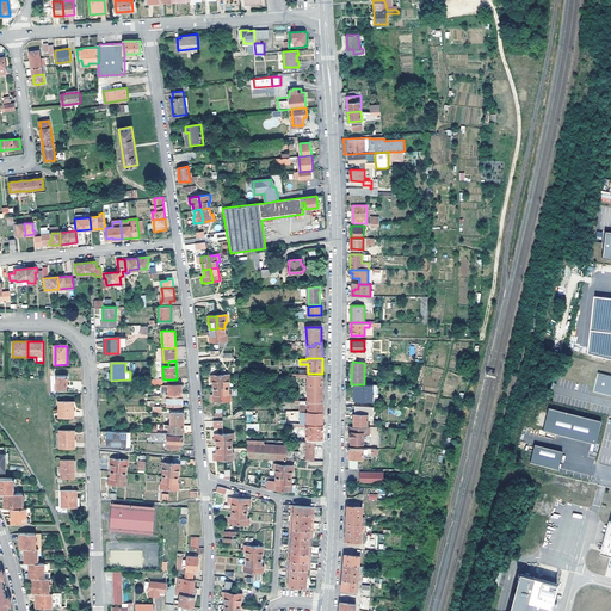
[(610,375),(599,372),(594,393),(610,395),(610,375)]
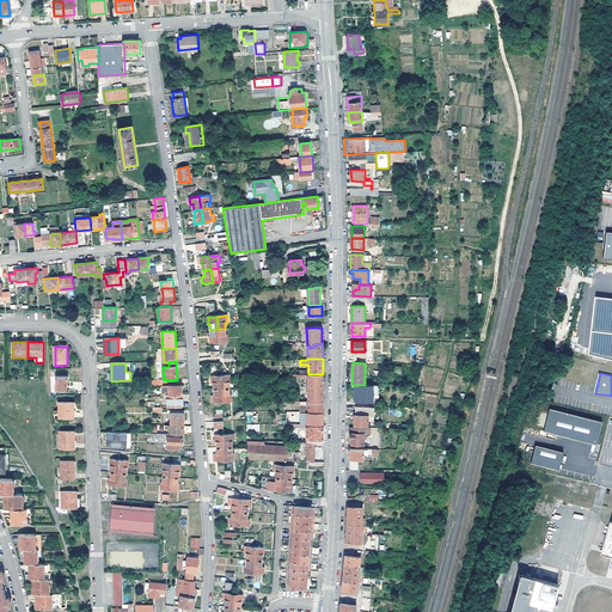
[(323,387),(323,374),(308,374),(300,374),(293,374),(293,377),(308,378),(308,402),(323,402),(323,387)]
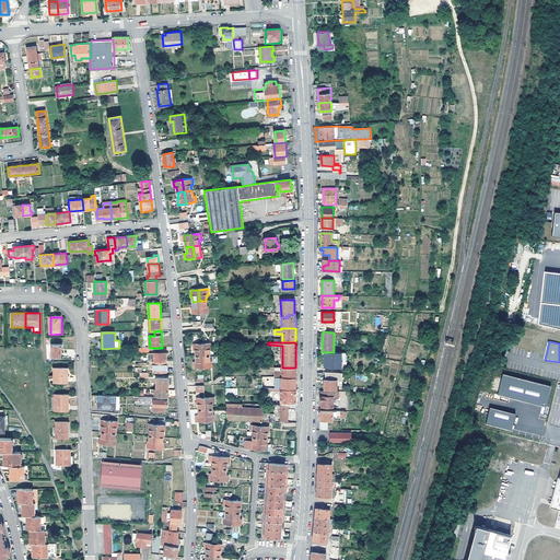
[(196,357),(202,356),(202,343),(195,345),(194,345),(194,350),(196,350),(196,357)]
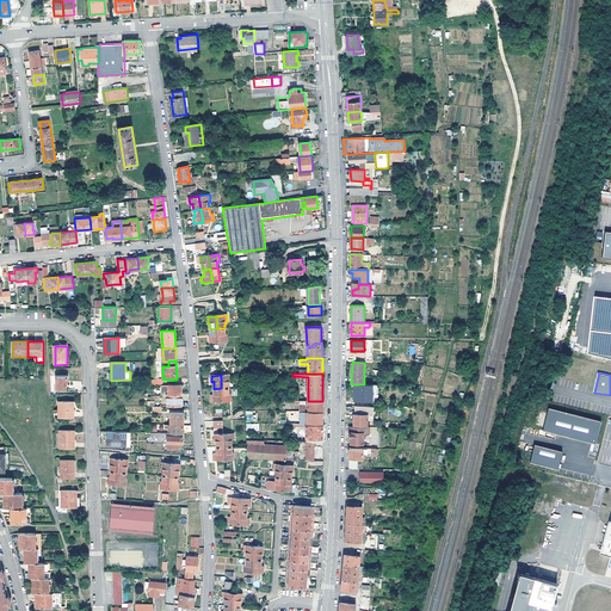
[(68,382),(68,376),(56,376),(56,384),(56,390),(67,390),(66,384),(66,382),(68,382)]
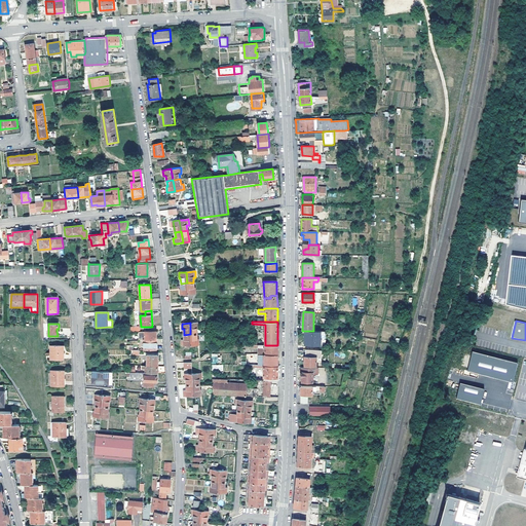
[(313,331),(305,331),(305,345),(326,345),(326,331),(313,331)]
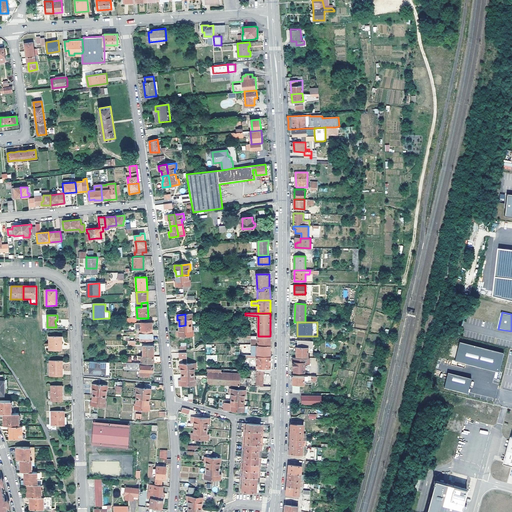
[(179,336),(186,336),(185,325),(179,326),(179,331),(177,331),(177,336),(179,336)]
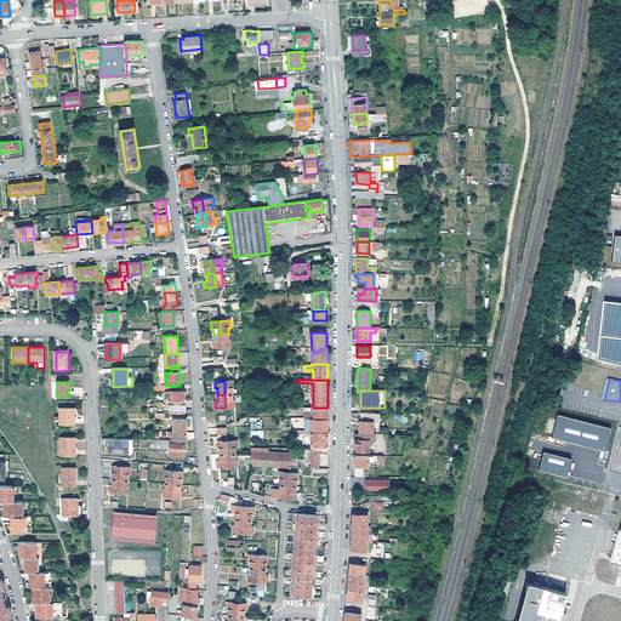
[(186,412),(184,400),(171,400),(170,400),(171,412),(186,412)]
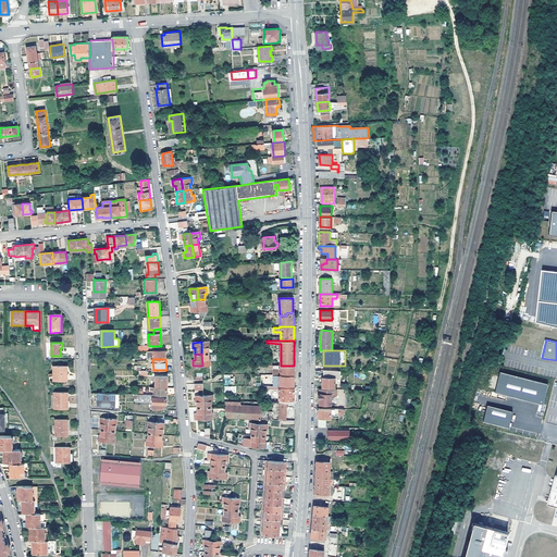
[(294,372),(294,366),(281,366),(281,370),(274,370),(274,375),(280,375),(295,375),(294,372)]
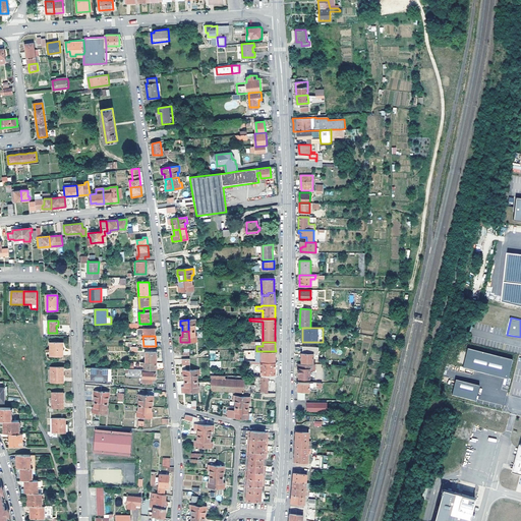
[(51,343),(50,356),(63,356),(62,343),(51,343)]
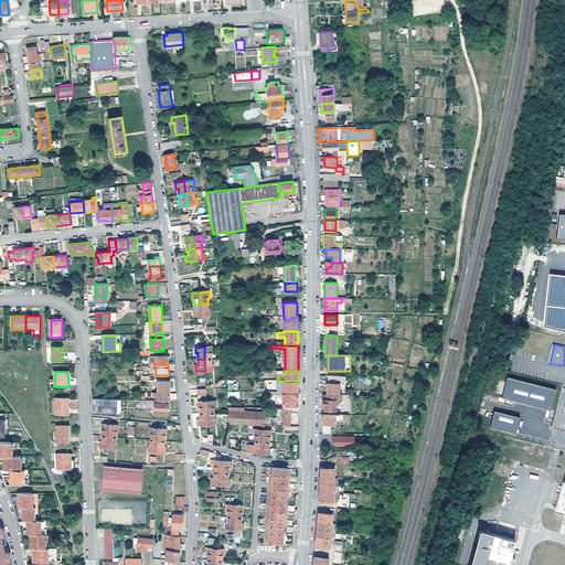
[(556,391),(508,377),(502,398),(551,411),(556,391)]
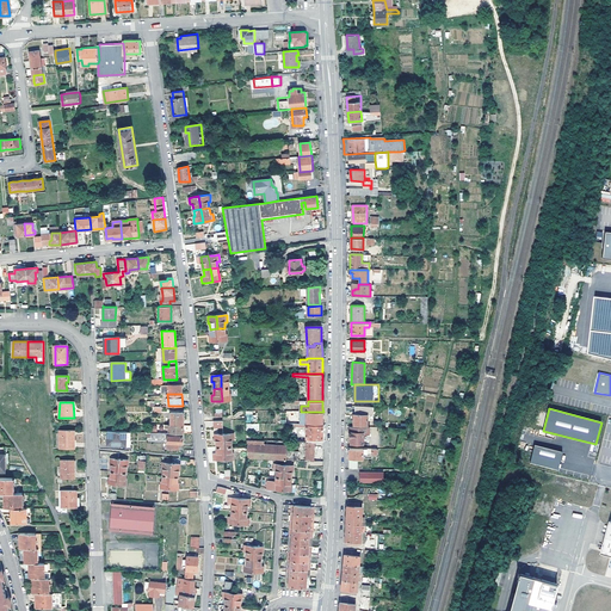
[(171,425),(183,425),(184,413),(171,412),(171,425)]
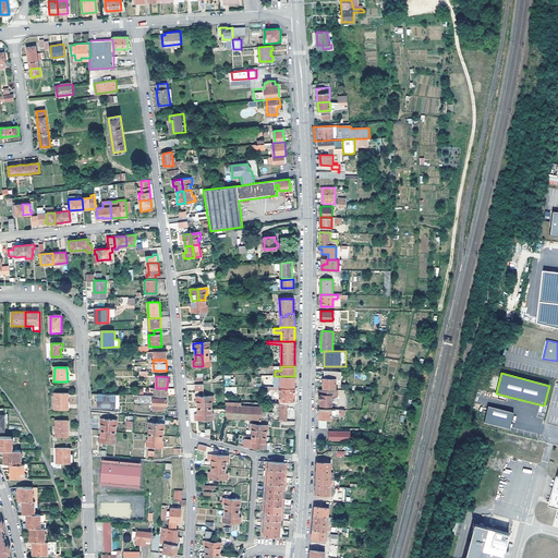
[(295,376),(280,376),(280,387),(295,388),(295,384),(295,376)]
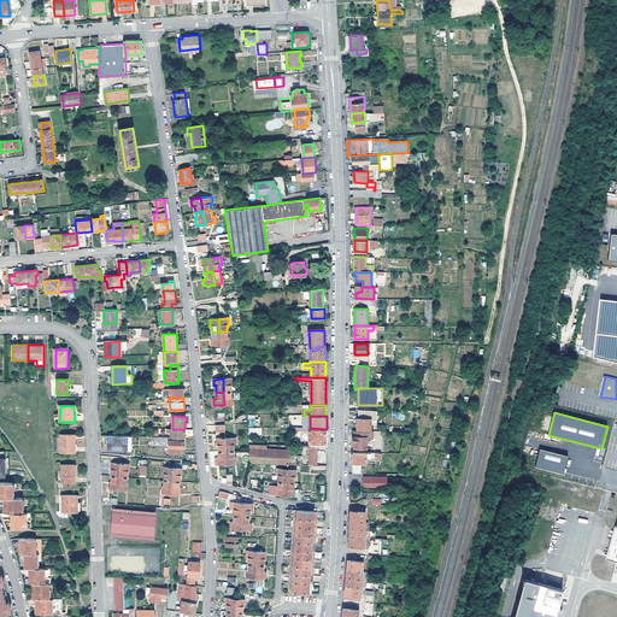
[(358,418),(358,429),(365,429),(365,430),(366,430),(366,429),(371,429),(371,418),(359,418),(358,418)]
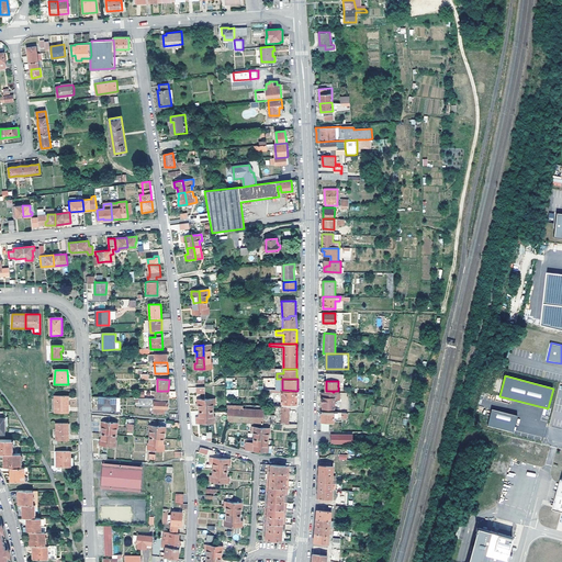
[(298,391),(282,390),(282,404),(296,404),(296,398),(298,395),(298,391)]
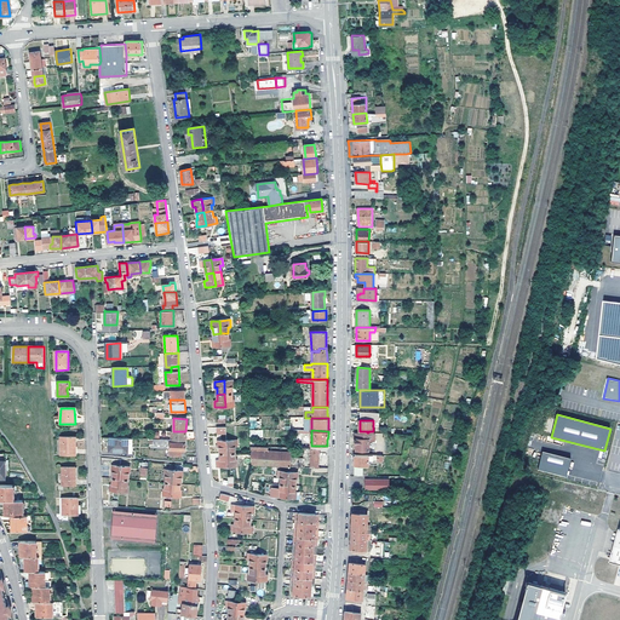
[(369,434),(355,434),(355,445),(356,445),(356,449),(368,449),(369,440),(375,440),(375,434),(369,434)]
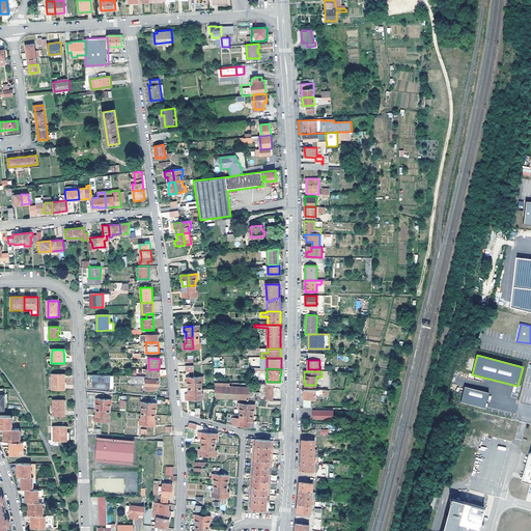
[(53,374),(52,390),(64,390),(64,375),(53,374)]
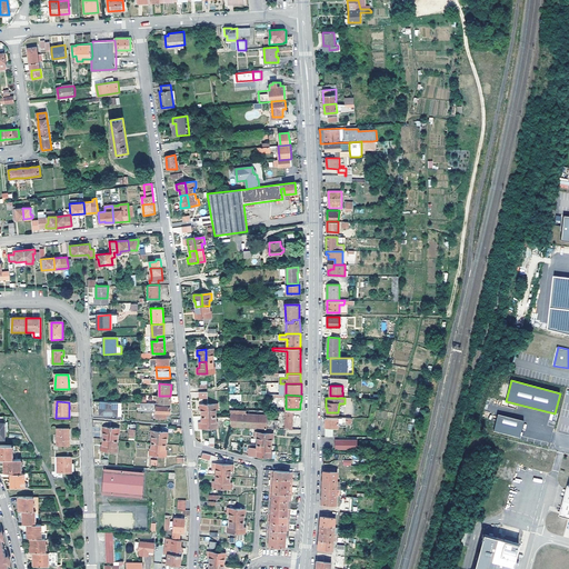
[(122,402),(101,401),(100,415),(111,415),(112,413),(118,415),(121,415),(121,409),(122,402)]
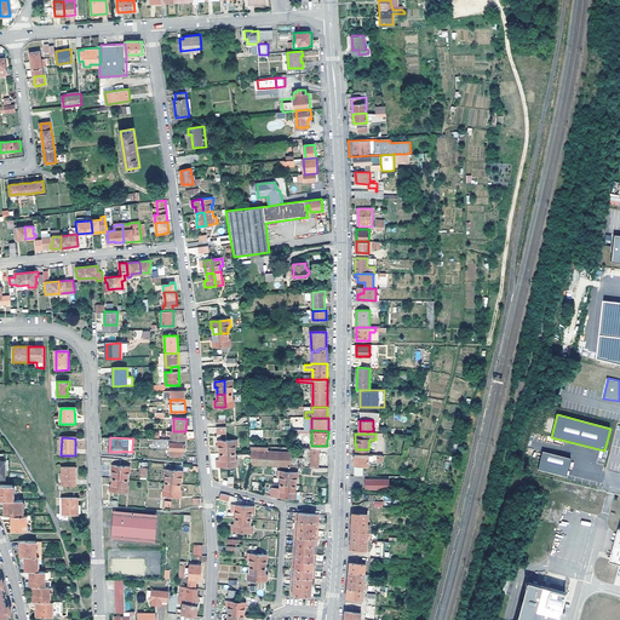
[(155,438),(154,438),(154,443),(154,447),(165,448),(165,445),(170,445),(170,455),(179,455),(181,451),(185,451),(185,443),(170,442),(170,440),(159,440),(155,438)]
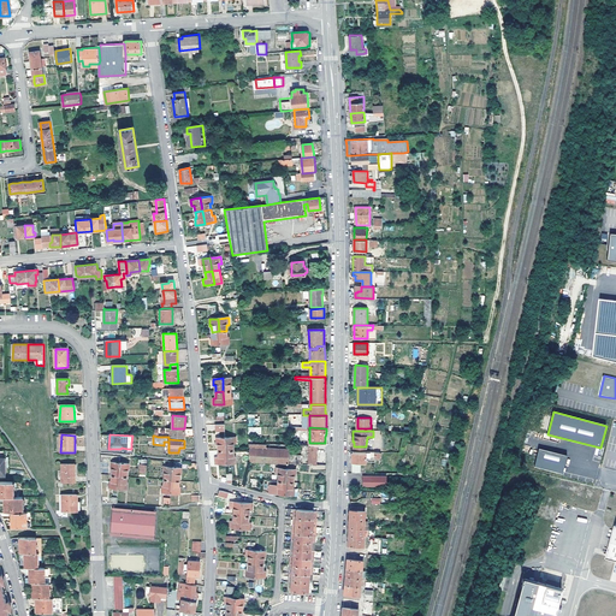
[(218,451),(226,451),(225,438),(218,438),(217,438),(217,445),(218,444),(218,451)]
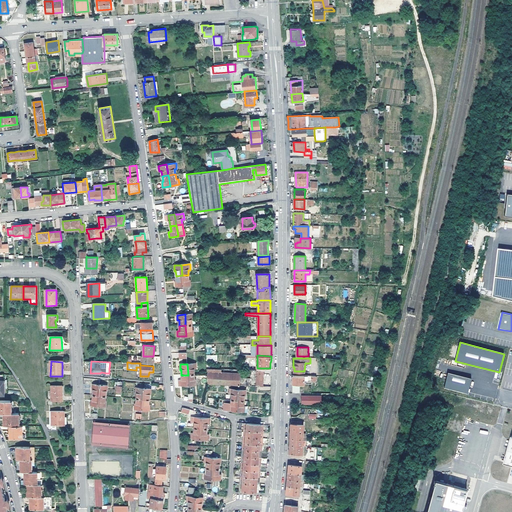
[(187,364),(188,375),(194,374),(194,369),(197,369),(196,364),(194,364),(187,364)]
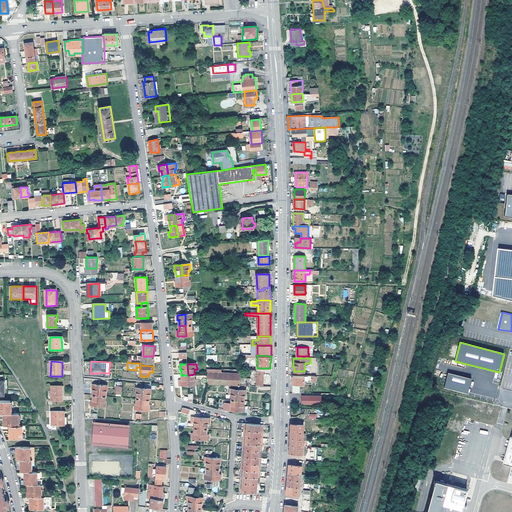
[(265,374),(265,370),(251,369),(251,374),(240,374),(241,369),(207,369),(207,374),(208,384),(239,385),(263,386),(264,374),(265,374)]
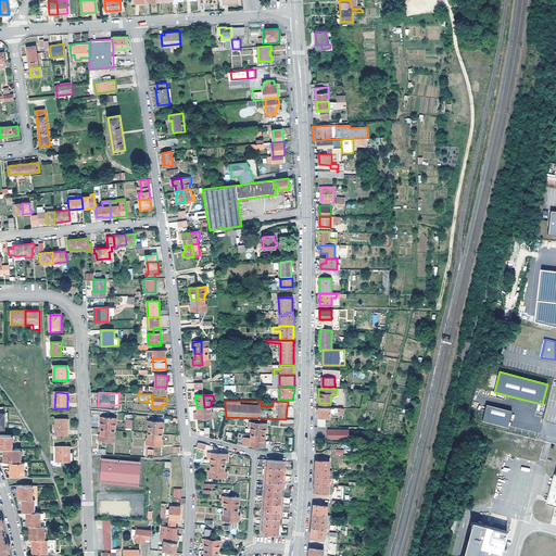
[(487,405),(482,421),(508,428),(512,412),(487,405)]
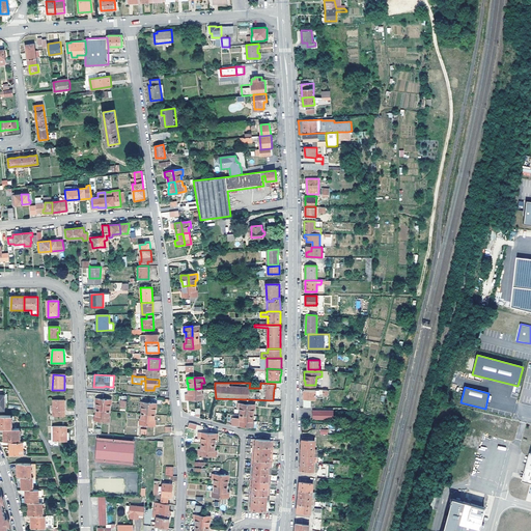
[(189,399),(195,399),(195,389),(188,389),(189,394),(186,394),(186,399),(189,399)]
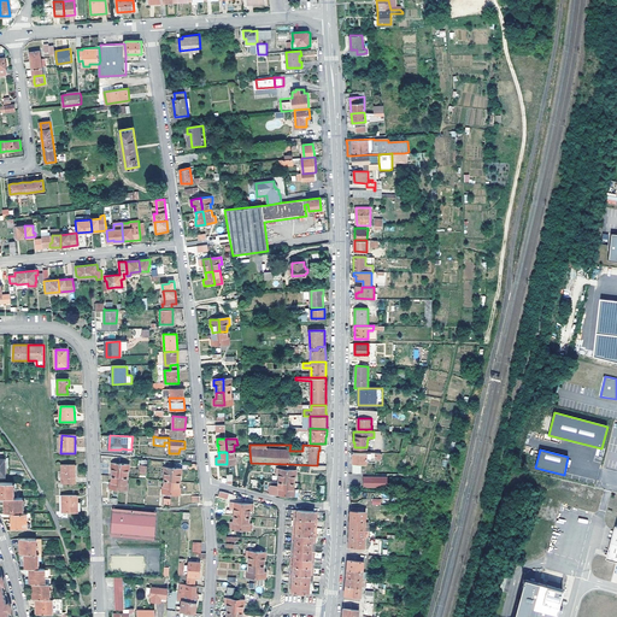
[(353,452),(353,474),(360,474),(362,463),(366,464),(366,459),(381,458),(381,453),(353,452)]
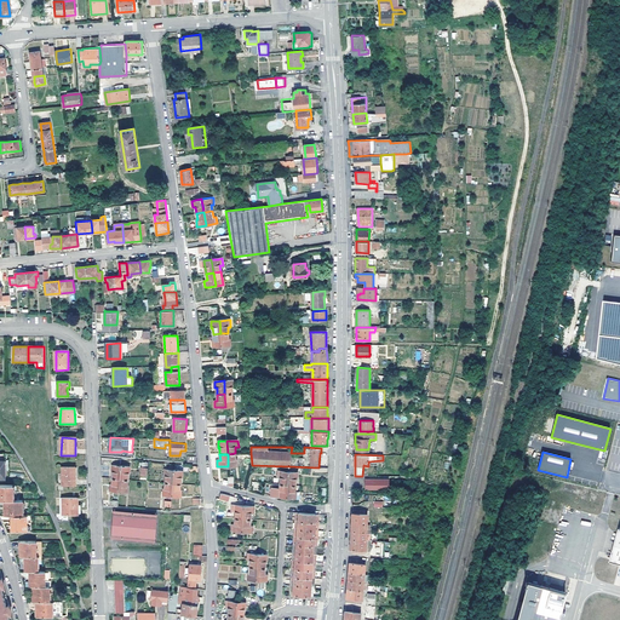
[(113,478),(120,478),(121,466),(112,465),(112,472),(114,472),(113,478)]
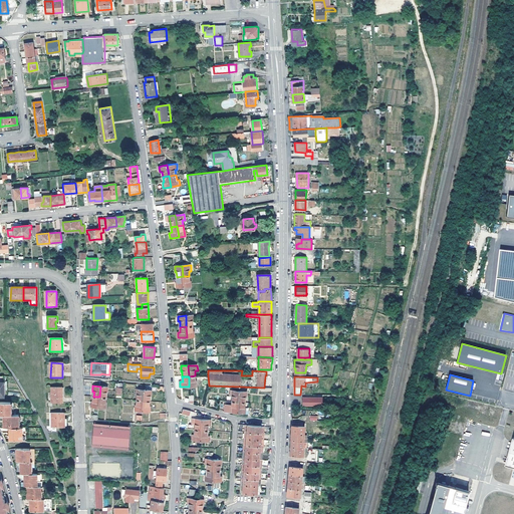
[(51,389),(51,403),(62,403),(62,389),(51,389)]
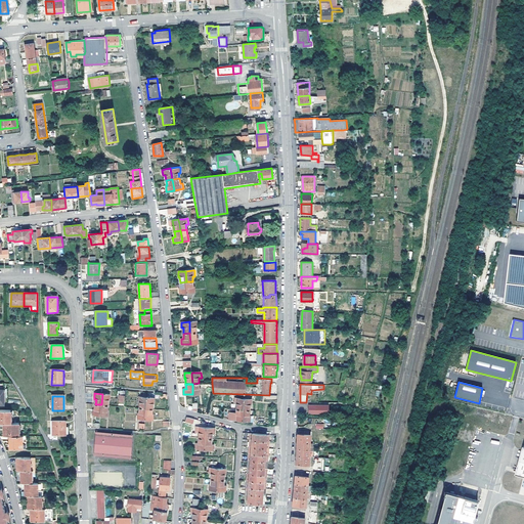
[(139,419),(145,420),(153,420),(154,408),(154,398),(147,397),(141,397),(140,407),(139,419)]
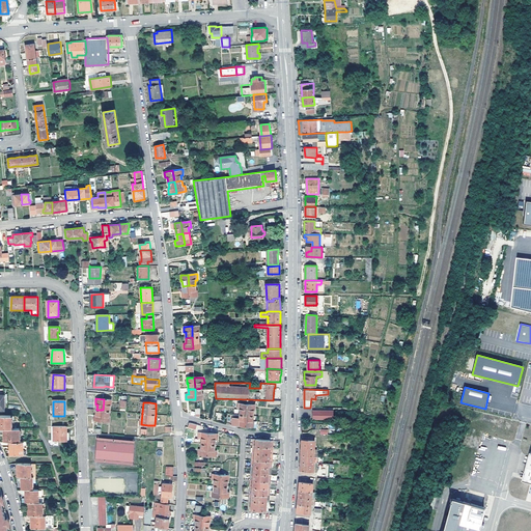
[(240,415),(248,416),(248,404),(242,403),(239,403),(239,410),(241,410),(240,415)]
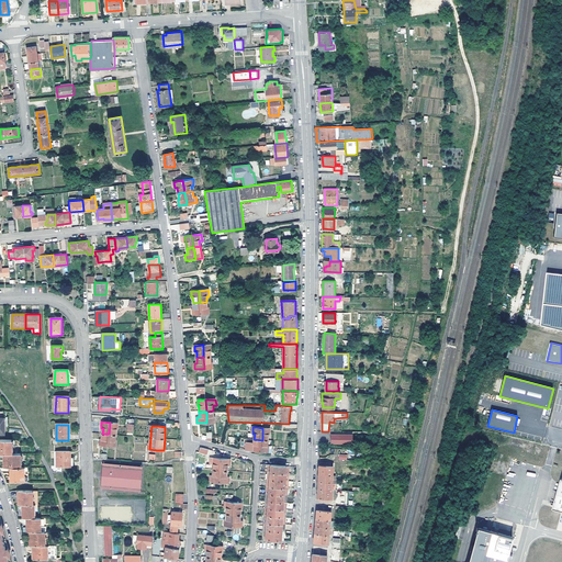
[(108,447),(109,434),(102,434),(102,439),(100,439),(100,446),(108,447)]
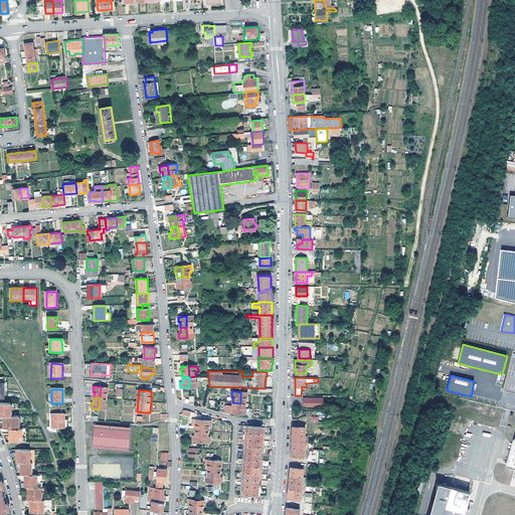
[(304,398),(304,406),(324,406),(324,398),(304,398)]
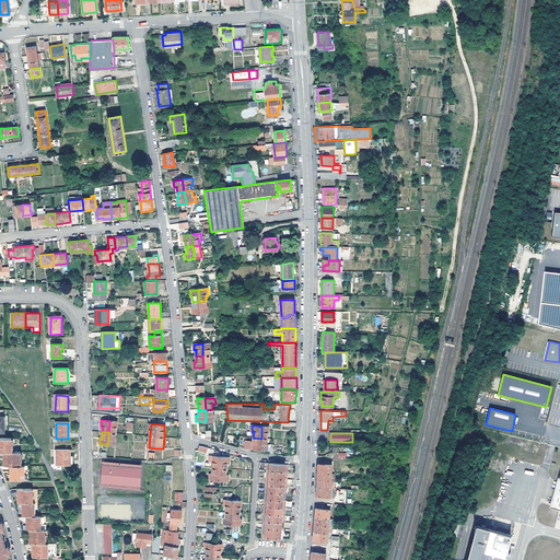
[(260,450),(261,439),(253,438),(253,442),(246,442),(246,448),(260,450)]
